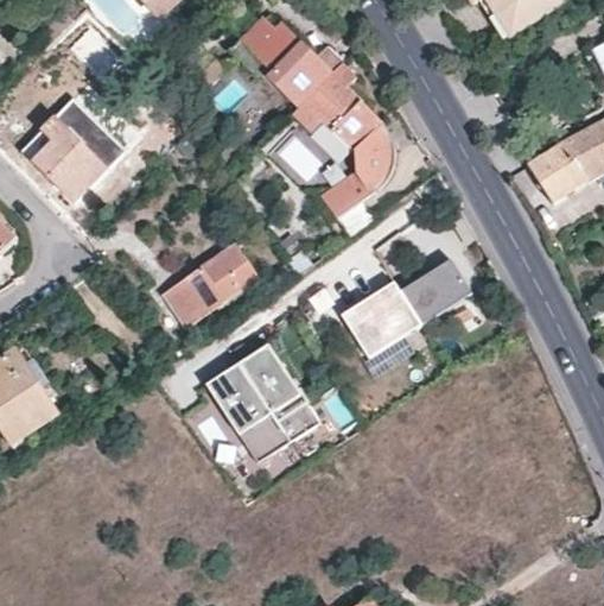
[(147,0),(158,13),(173,0),(147,0)]
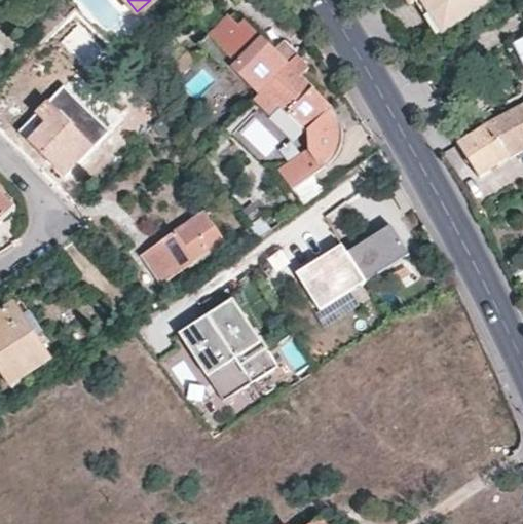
[(488,1),(487,0),(406,0),(408,3),(413,0),(419,0),(440,31),(488,1)]
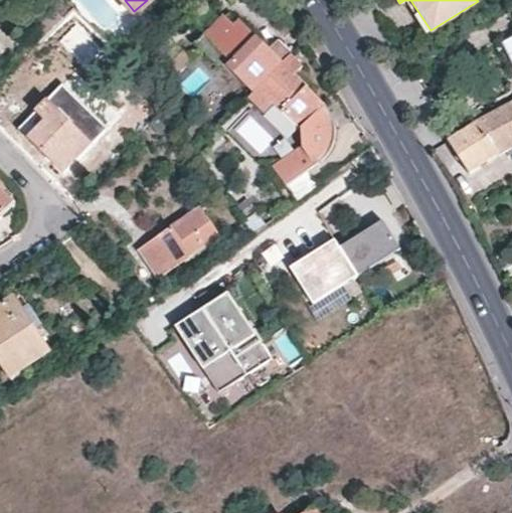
[(404,0),(427,34),(431,30),(410,0),(404,0)]
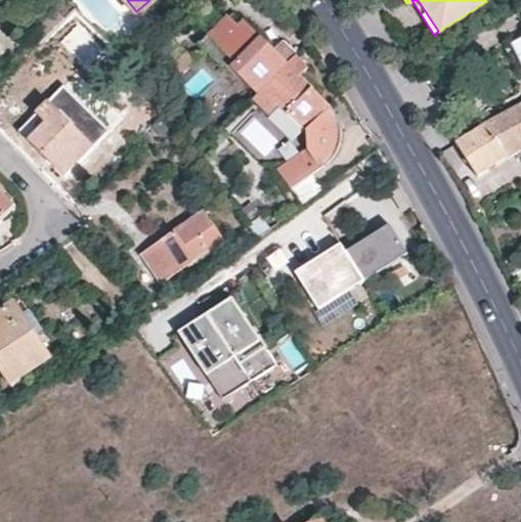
[(234,57),(259,82),(286,58),(273,47),(258,32),(243,15),(237,20),(226,10),(207,30),(211,33),(234,57)]
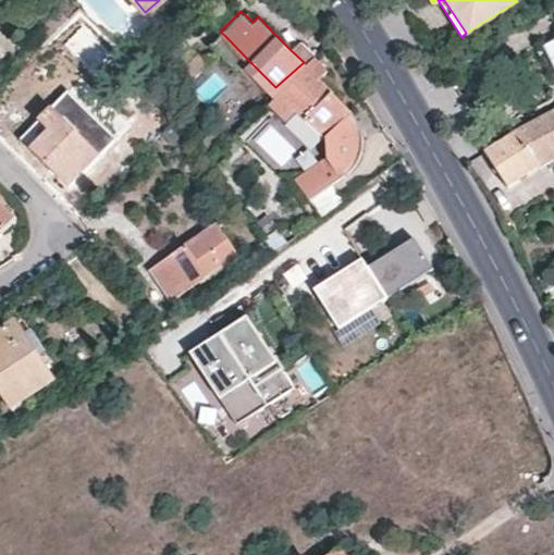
[(222,34),(212,45),(238,70),(249,61),(222,34)]
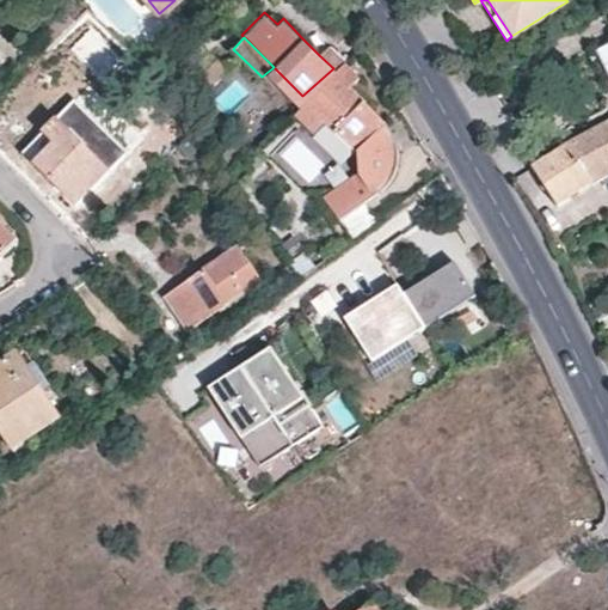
[(344,58),(330,44),(319,55),(333,68),(344,58)]
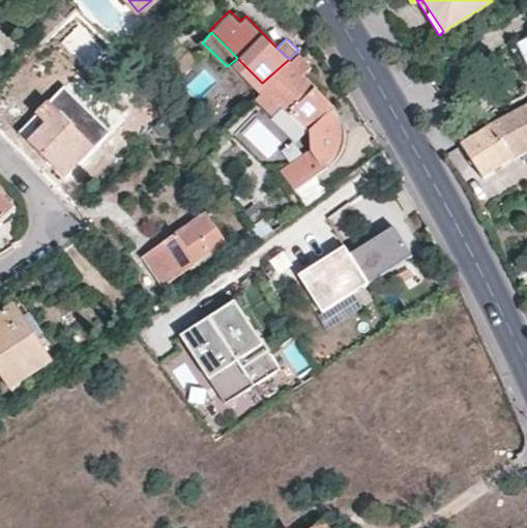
[(162,58),(177,75),(193,60),(178,44),(162,58)]
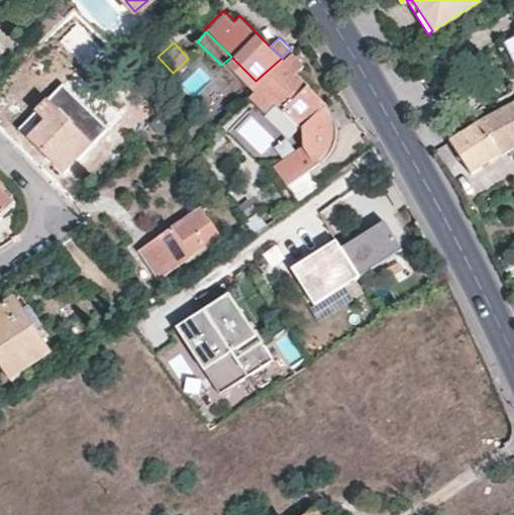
[(306,82),(282,58),(255,81),(244,91),(263,109),(273,99),(295,121),(296,143),(268,165),(283,183),(318,156),(325,148),(329,140),(330,131),(330,118),(319,107),(325,101),(306,82)]
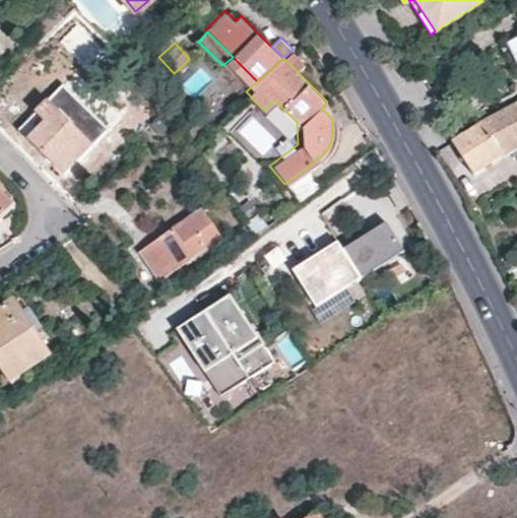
[(90,143),(44,98),(15,127),(42,153),(61,173),(90,143)]
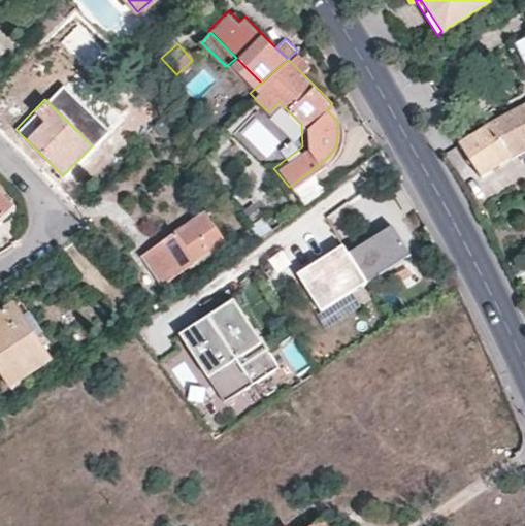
[(524,99),(500,112),(464,137),(458,141),(482,177),(507,160),(524,150),(524,149),(524,99)]
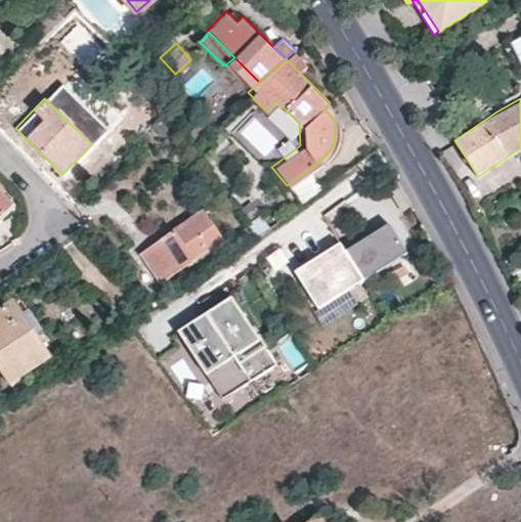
[(0,216),(12,203),(0,190),(0,216)]
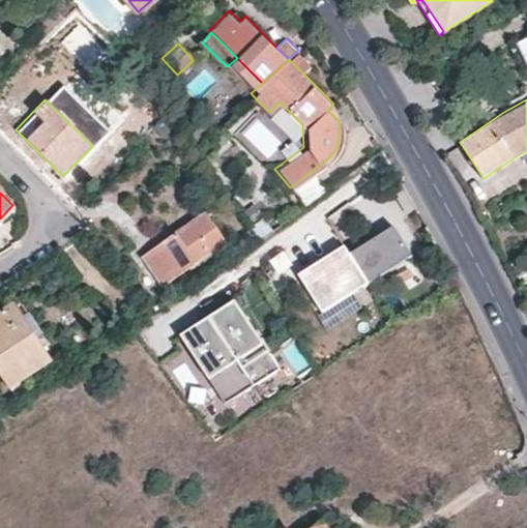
[(173,275),(225,240),(205,211),(165,238),(142,255),(156,277),(169,269),(173,275)]
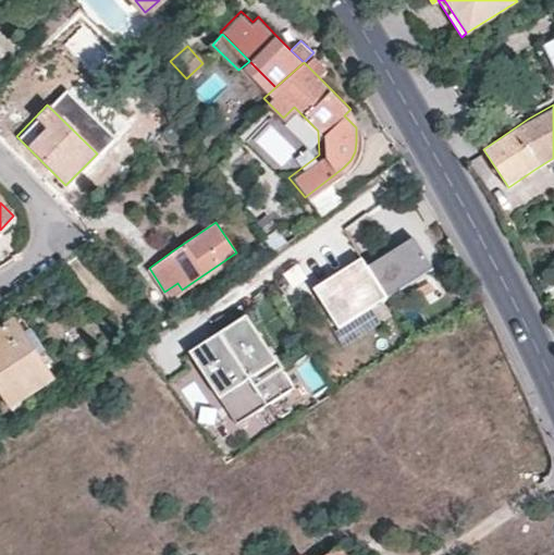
[(432,268),(411,237),(394,247),(365,267),(384,298),(432,268)]
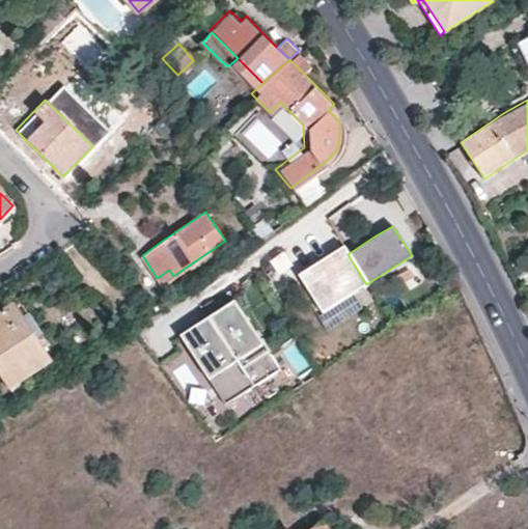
[(322,312),(366,284),(348,254),(343,247),(325,257),(298,275),(322,312)]
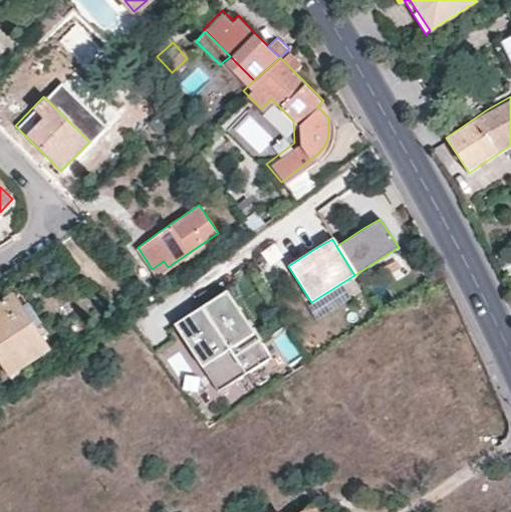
[(225,291),(173,324),(216,392),(268,358),(237,310),(225,291)]
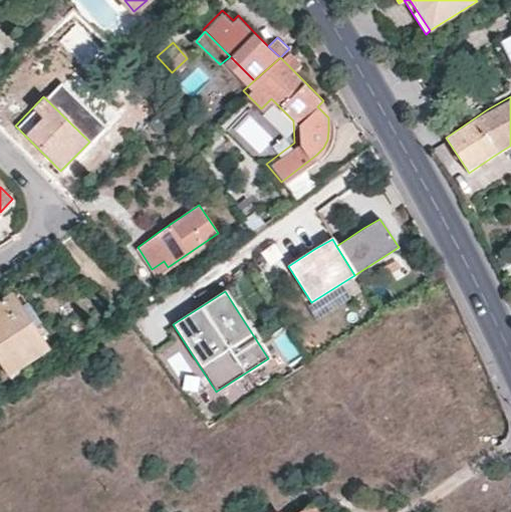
[(48,346),(14,293),(0,301),(0,366),(5,374),(48,346)]
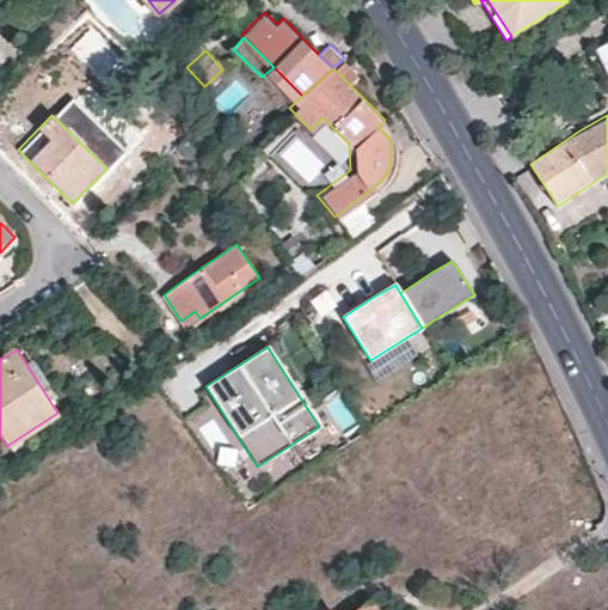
[(379,609),(373,599),(354,609),(379,609)]
